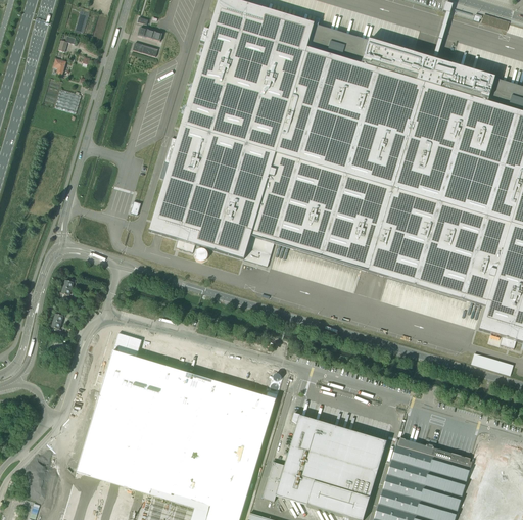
[(170,161),(149,230),(178,238),(176,246),(193,251),(195,243),(268,266),(274,242),(485,304),(478,328),(502,335),(500,343),(514,347),(516,339),(522,341),(522,85),(241,1),(241,0),(218,0),(209,29),(204,28),(200,41),(205,43),(177,137),(172,136),(164,160),(170,161)]
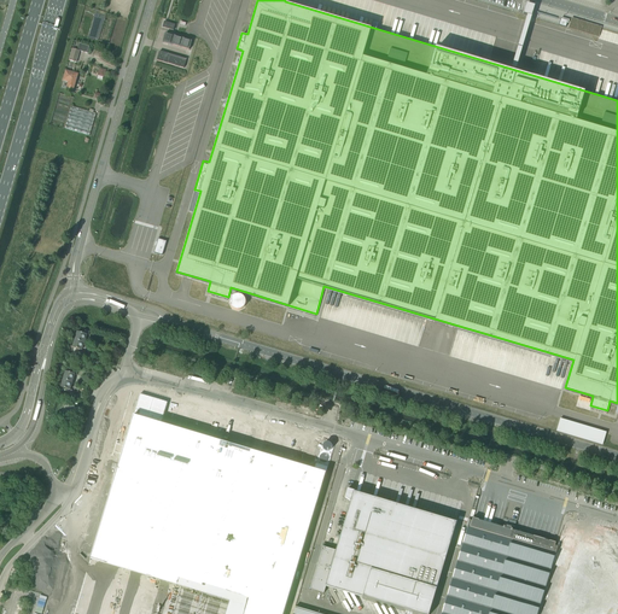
[(193,36),(175,31),(165,29),(163,37),(190,46),(193,36)]
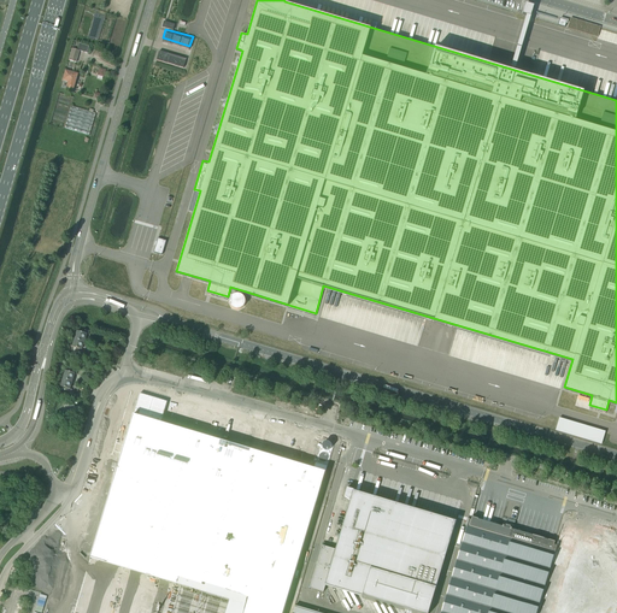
[(87,49),(89,43),(80,40),(77,47),(72,45),(69,57),(76,59),(80,47),(87,49)]
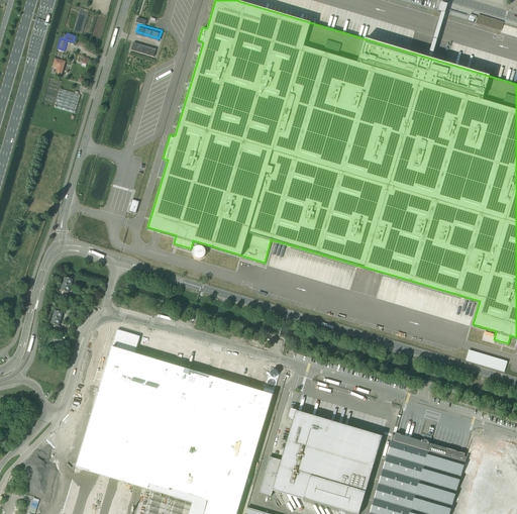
[(132,47),(139,49),(154,54),(157,46),(134,39),(132,47)]
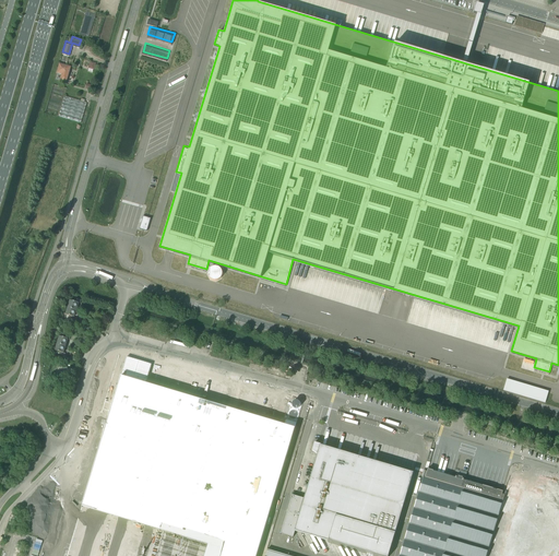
[(60,61),(58,66),(60,66),(59,70),(63,72),(62,77),(67,79),(71,63),(60,61)]
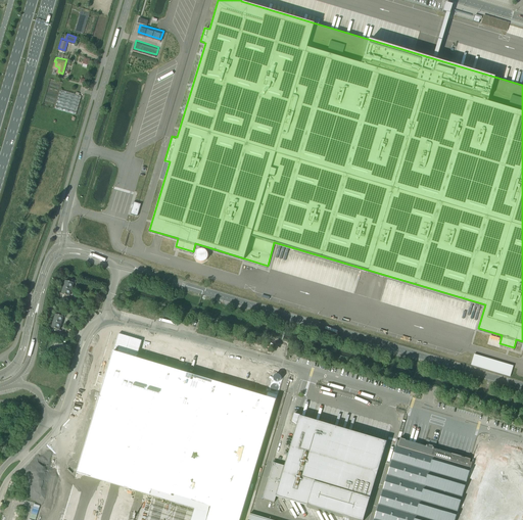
[(76,112),(82,94),(60,87),(55,106),(76,112)]
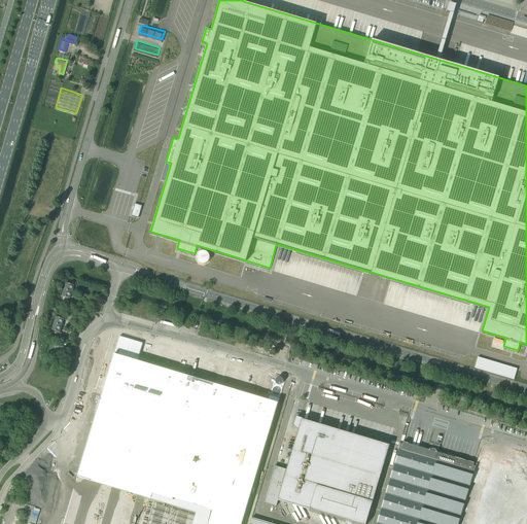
[(67,277),(65,287),(72,289),(74,283),(76,283),(77,280),(67,277)]
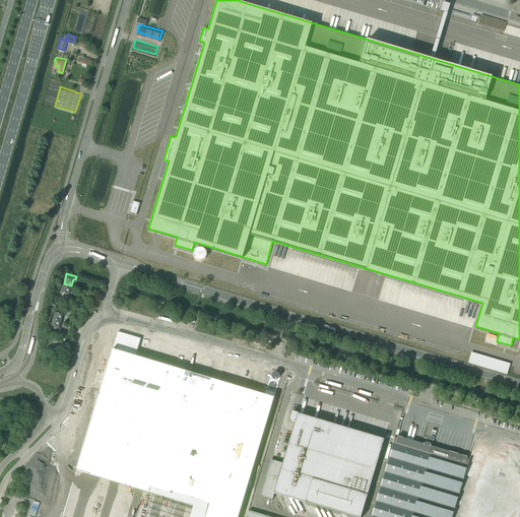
[(71,285),(64,283),(62,289),(66,291),(66,294),(70,295),(71,292),(70,292),(71,285)]
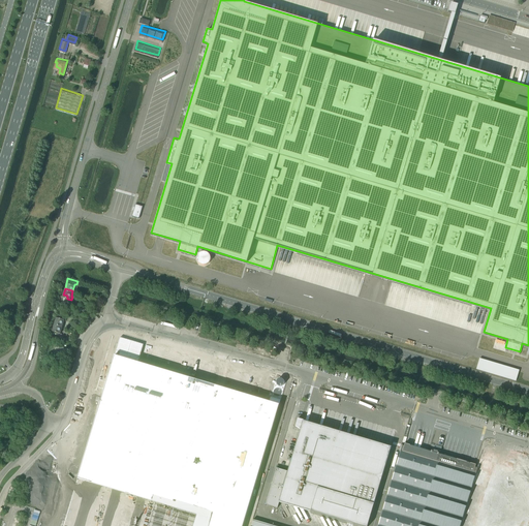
[(57,315),(55,321),(62,325),(64,317),(66,318),(67,315),(62,314),(61,316),(57,315)]
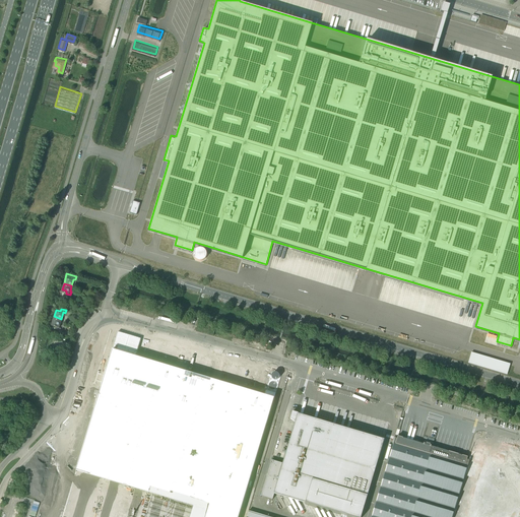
[(61,319),(54,316),(52,323),(56,324),(56,327),(60,328),(61,325),(60,325),(61,319)]
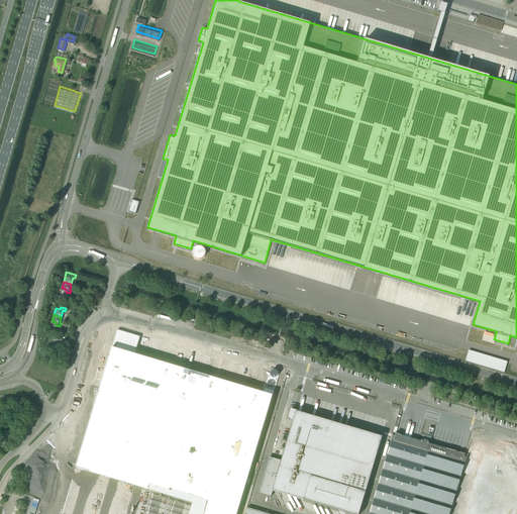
[(111,344),(60,513),(235,513),(273,393),(111,344)]
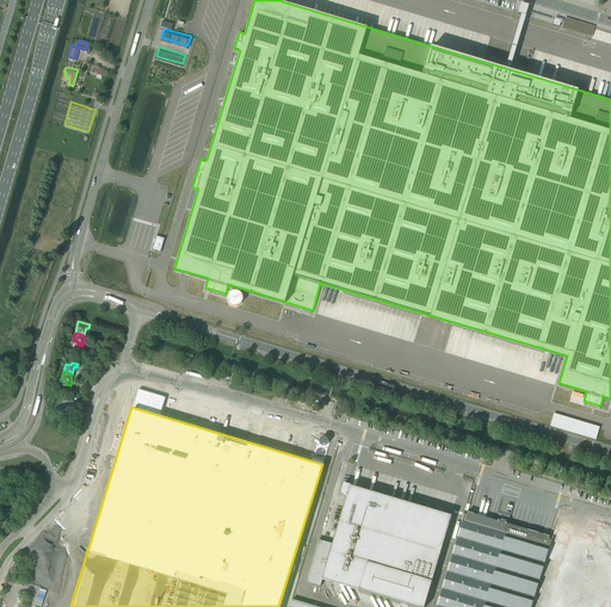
[(322,576),(358,587),(424,606),(451,513),(351,483),(350,483),(350,482),(344,479),(340,489),(347,491),(332,540),(319,537),(307,580),(320,583),(322,576)]
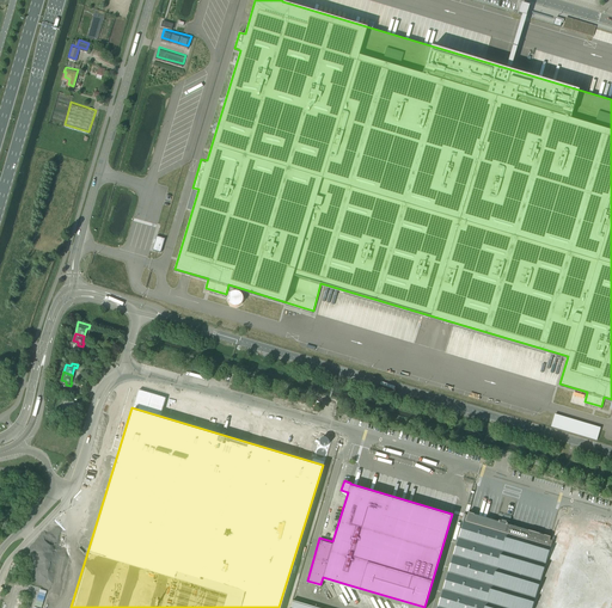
[(435,607),(531,607),(552,538),(550,538),(549,536),(549,534),(509,522),(508,522),(496,519),(495,517),(469,510),(466,509),(435,607)]
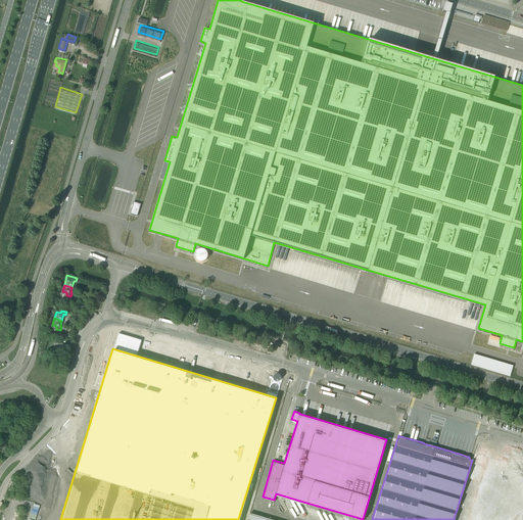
[(522,519),(522,473),(472,459),(454,519),(522,519)]
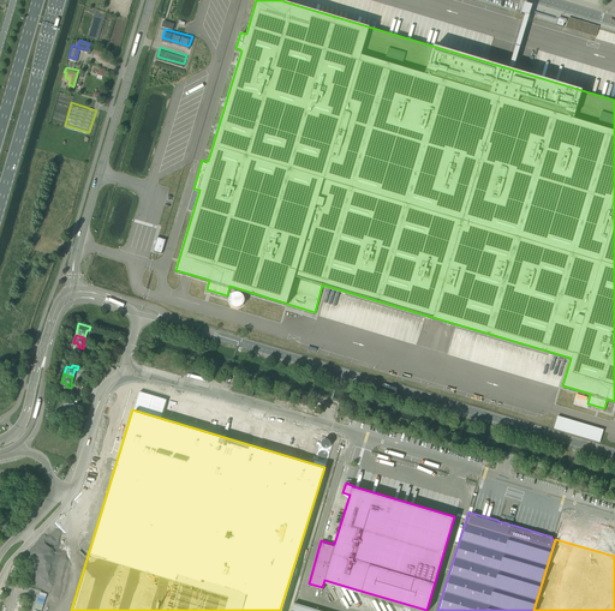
[(328,610),(294,600),(291,610),(328,610)]
